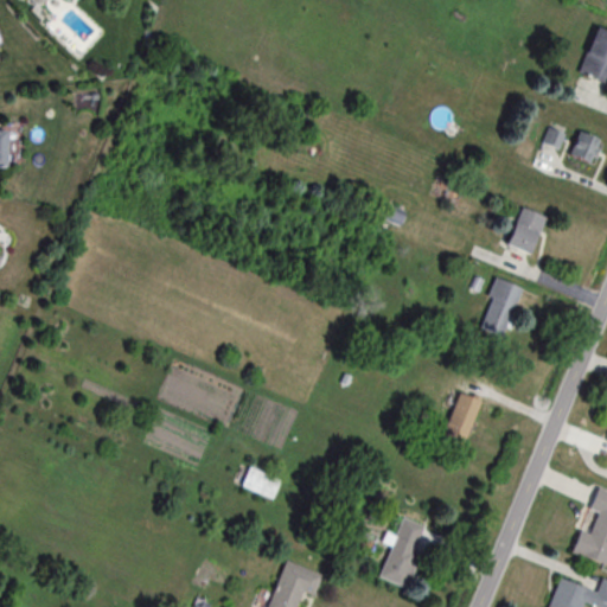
[(606,31),(598,27),(579,72),(606,84),(606,31)]
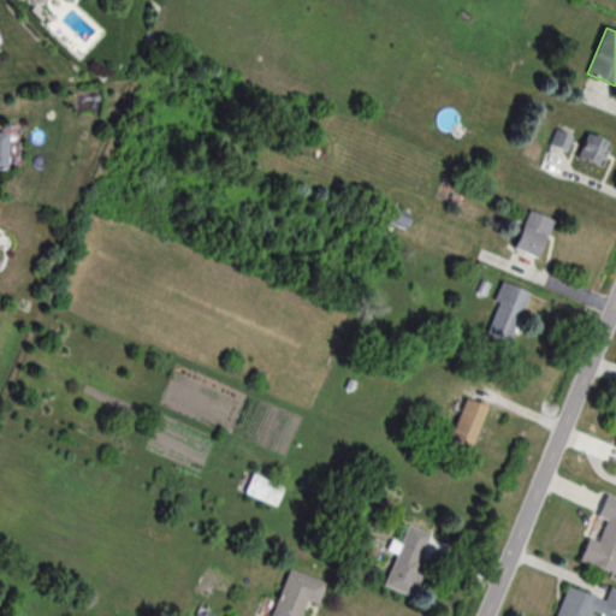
[(567,152),(573,136),(557,129),(550,144),(567,152)]
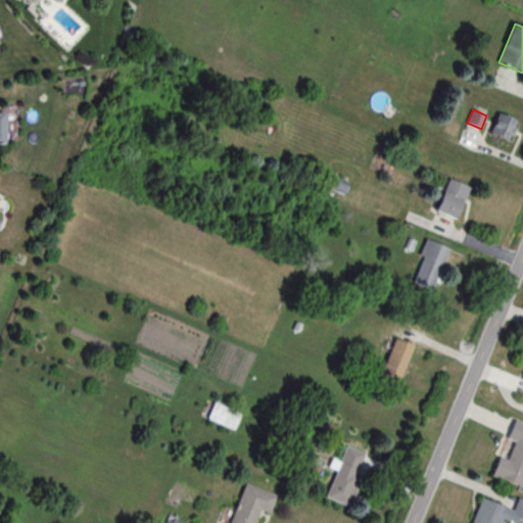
[(508,141),(517,121),(500,112),(490,132),(508,141)]
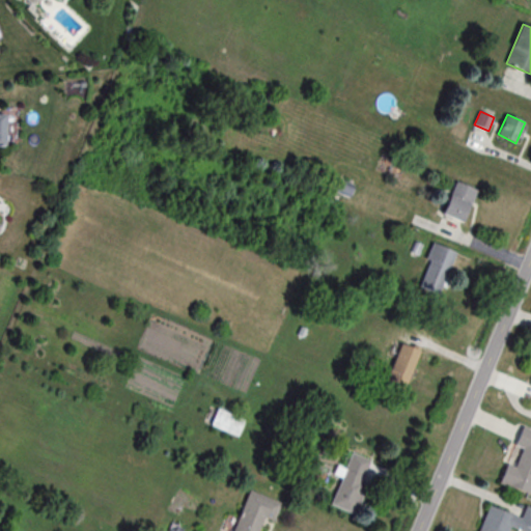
[(348,197),(355,184),(342,177),(336,191),(348,197)]
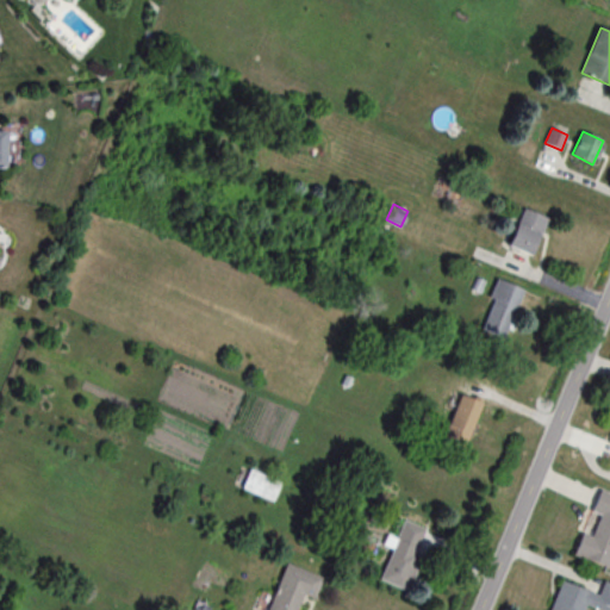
[(509,247),(535,255),(548,217),(522,209),(509,247)]
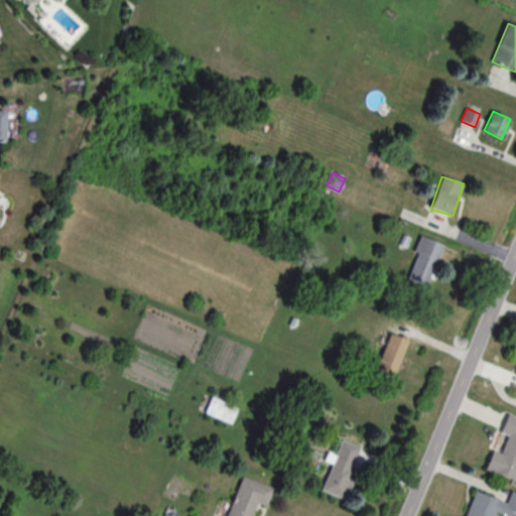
[(428,286),(443,245),(420,237),(405,278),(428,286)]
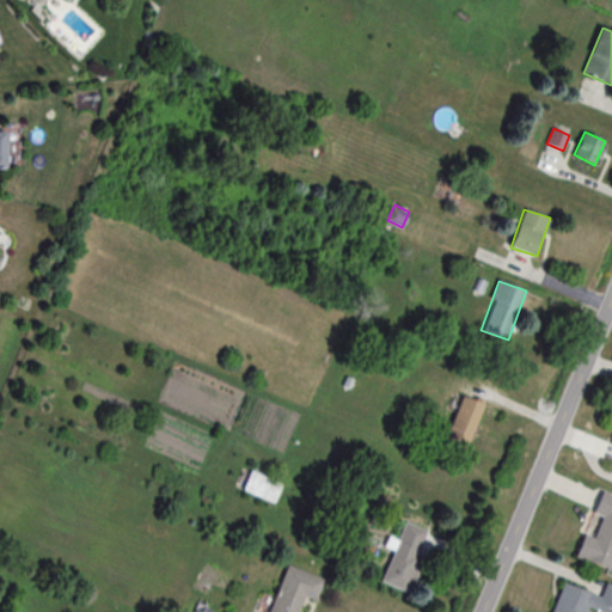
[(485,405),(463,395),(442,438),(465,448),(485,405)]
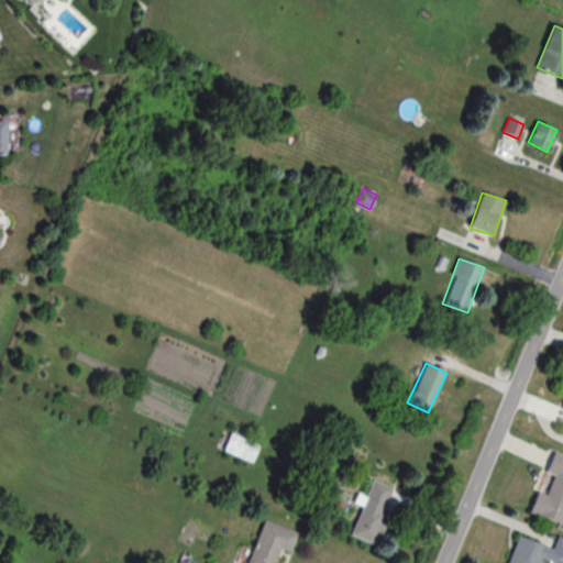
[(252,464),(260,445),(231,433),(223,451),(252,464)]
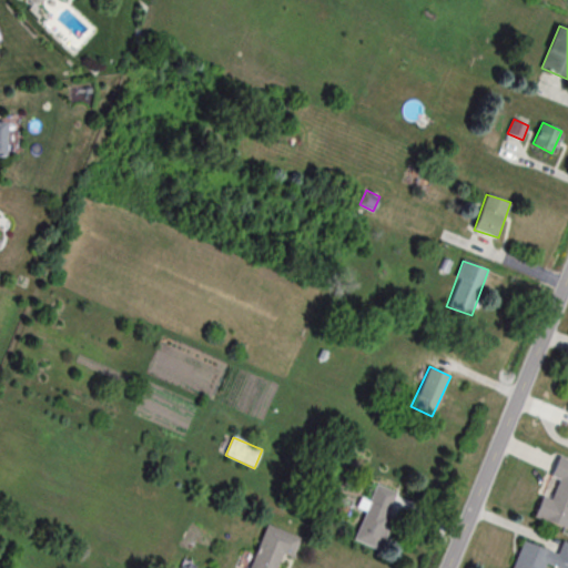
[(567,529),(567,527),(567,459),(559,457),(551,476),(560,479),(553,500),(543,496),(534,517),(567,529)]
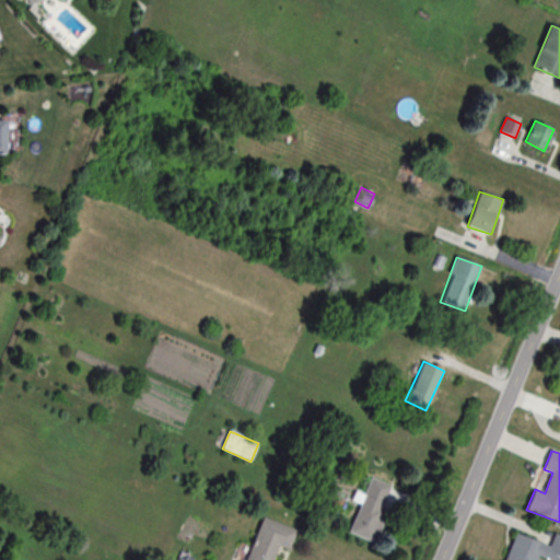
[(349,534),(374,543),(394,487),(370,478),(364,493),(356,491),(352,501),(360,504),(349,534)]
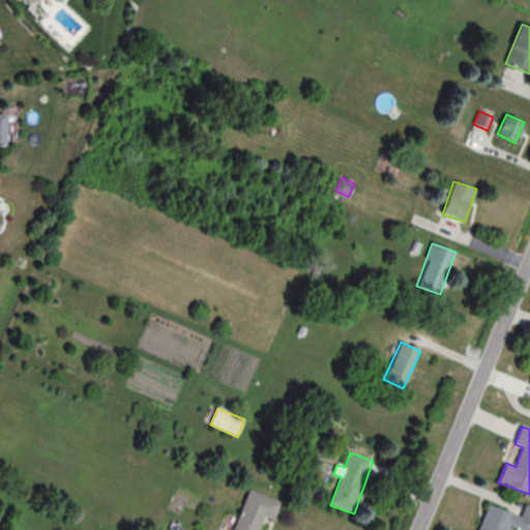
[(268,529),(278,500),(246,490),(232,529),(268,529)]
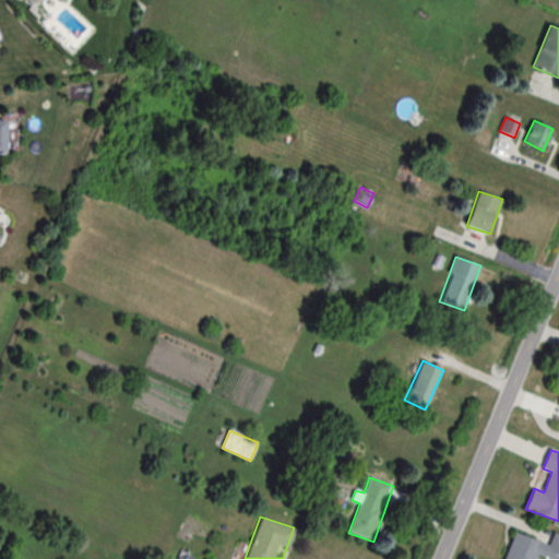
[(558,558),(558,535),(554,533),(549,545),(513,533),(504,558),(534,558),(536,556),(547,558),(558,558)]
